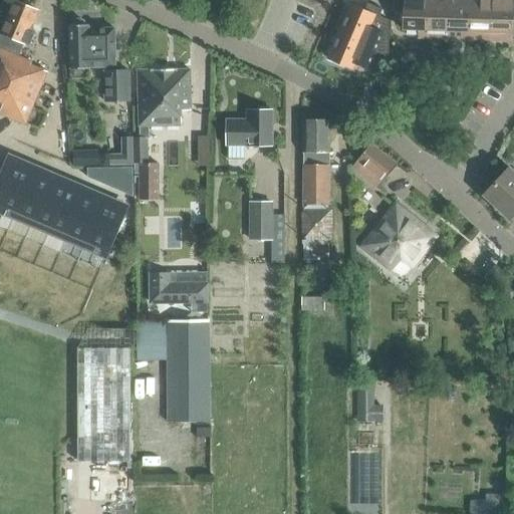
[(420,31),(420,38),(427,38),(427,0),(394,0),(394,13),(404,13),(403,30),(420,31)]
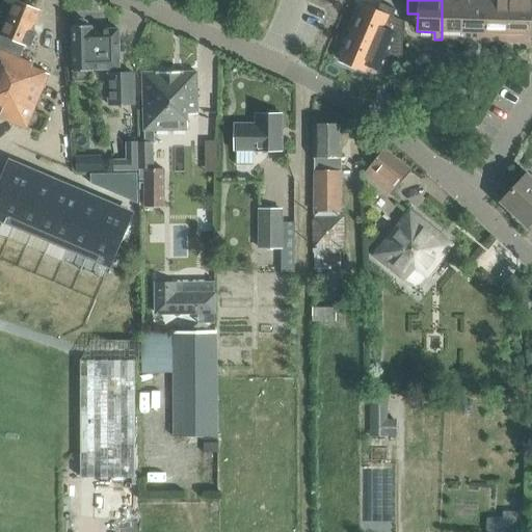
[(442,0),(442,40),(458,41),(463,41),(464,0),(442,0)]
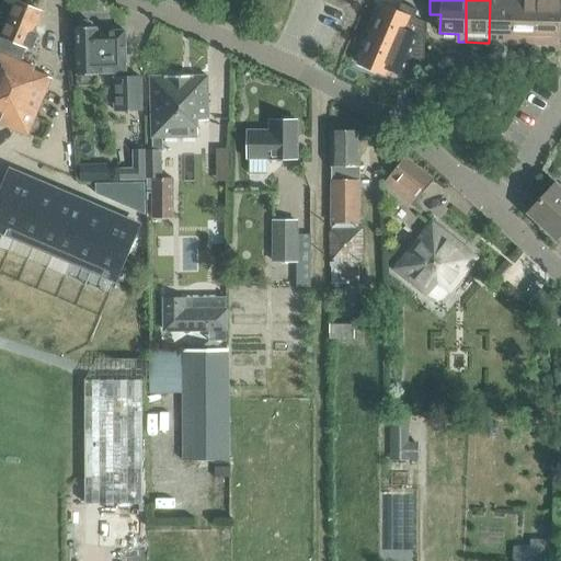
[(490,0),(489,43),(508,43),(513,44),(514,0),(490,0)]
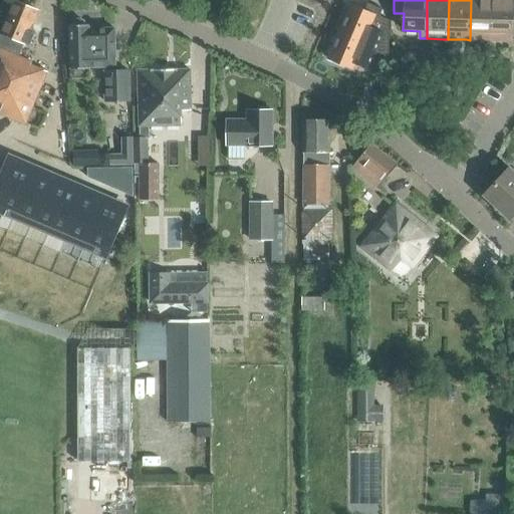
[(471,0),(470,40),(489,40),(491,40),(492,0),(471,0)]
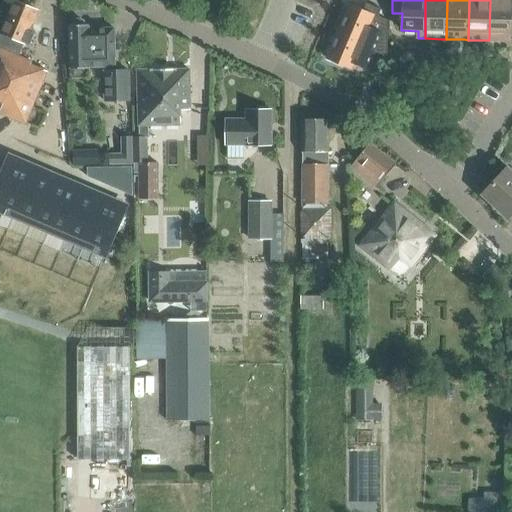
[(511,0),(490,0),(489,40),(510,41),(510,33),(511,33),(511,0)]
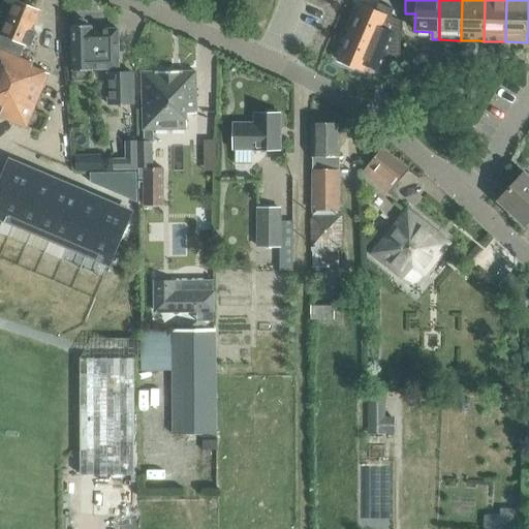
[(1,33),(2,34),(0,38),(0,117),(26,128),(33,110),(41,92),(49,73),(32,66),(33,63),(23,59),(20,58),(25,44),(30,45),(35,33),(32,31),(40,12),(14,1),(1,33)]
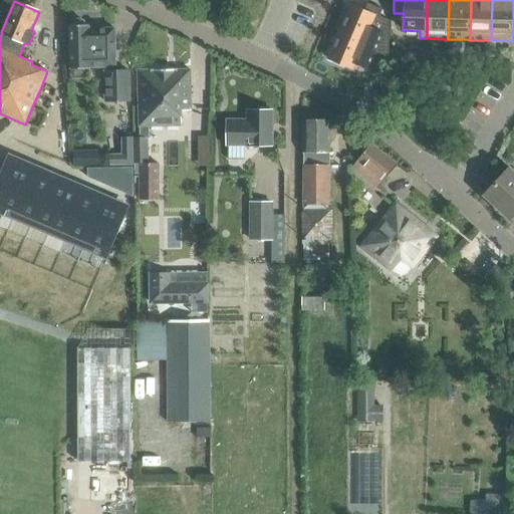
[(341,27),(328,57),(331,59),(332,62),(338,64),(342,63),(344,64),(352,67),(354,63),(368,69),(376,52),(389,57),(390,20),(379,16),(382,9),(367,3),(364,11),(350,5),(349,8),(346,7),(338,26),(341,27)]
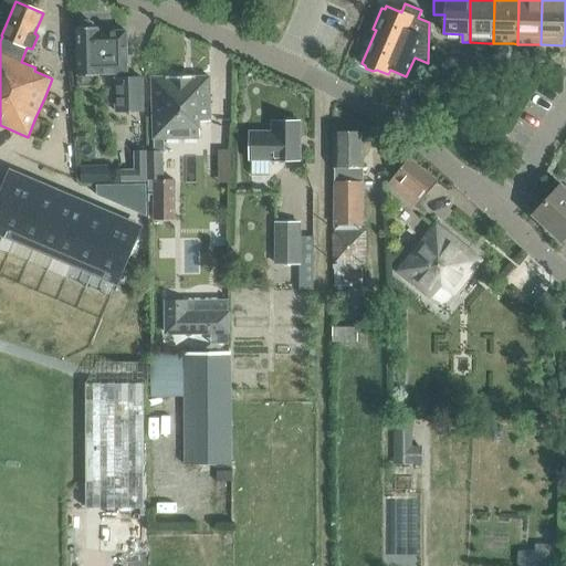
[(80,30),(76,30),(79,75),(81,75),(114,74),(115,111),(145,109),(144,77),(128,79),(127,31),(98,32),(98,29),(95,29),(93,25),(90,23),(87,23),(85,23),(82,25),(80,30)]
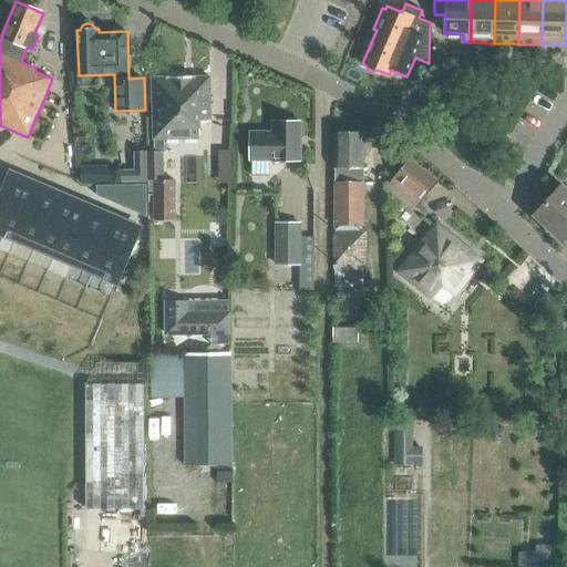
[(209,76),(152,78),(153,138),(154,138),(154,152),(162,151),(165,151),(165,137),(199,137),(198,122),(210,121),(209,76)]
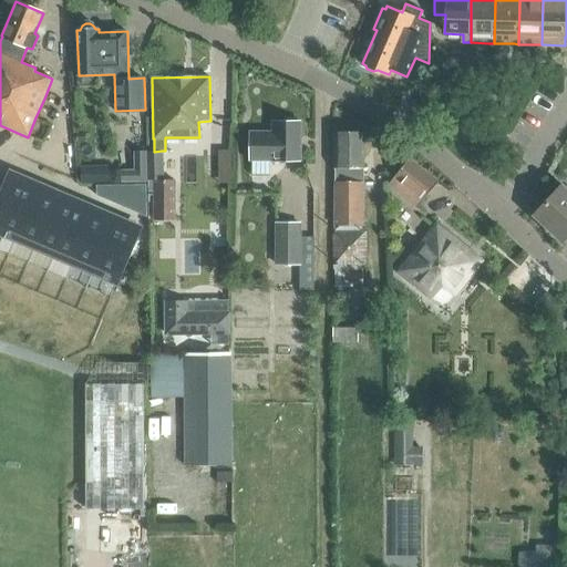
[(251,132),(250,160),(300,161),(301,122),(274,122),(274,132),(251,132)]
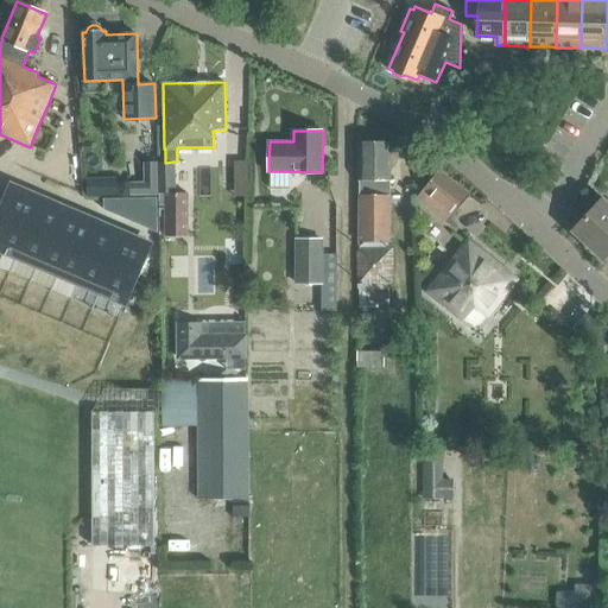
[(360,144),(359,242),(390,242),(391,144),(360,144)]
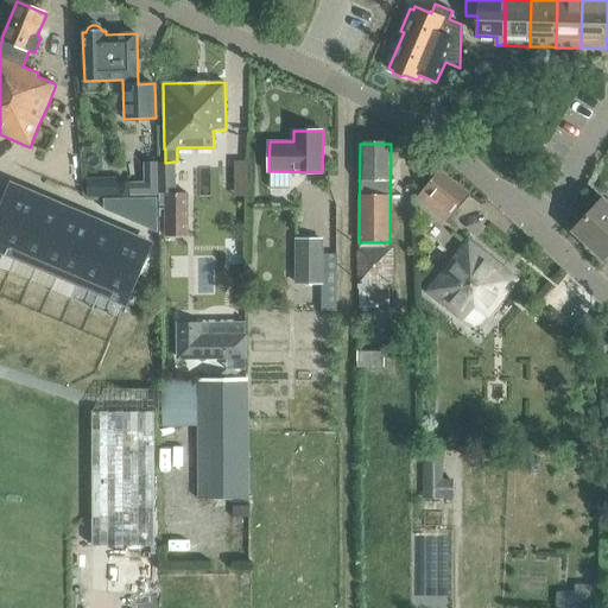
[(234,178),(248,178),(248,160),(234,160),(234,178)]
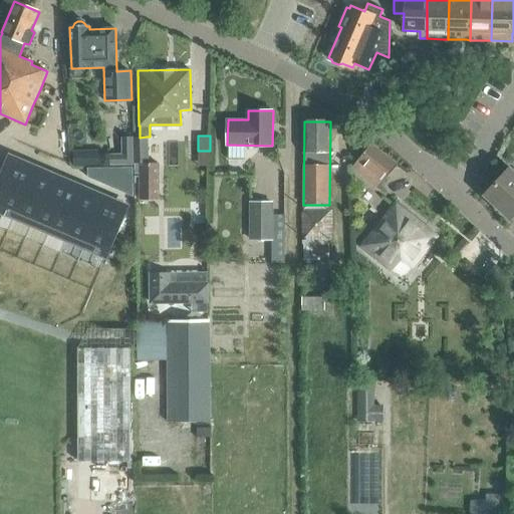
[(140,138),(135,138),(135,164),(140,164),(148,164),(147,137),(140,138)]
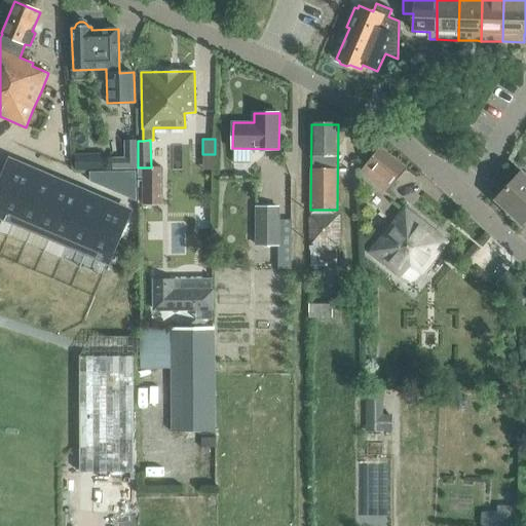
[(388,193),(408,170),(380,148),(362,173),(388,193)]
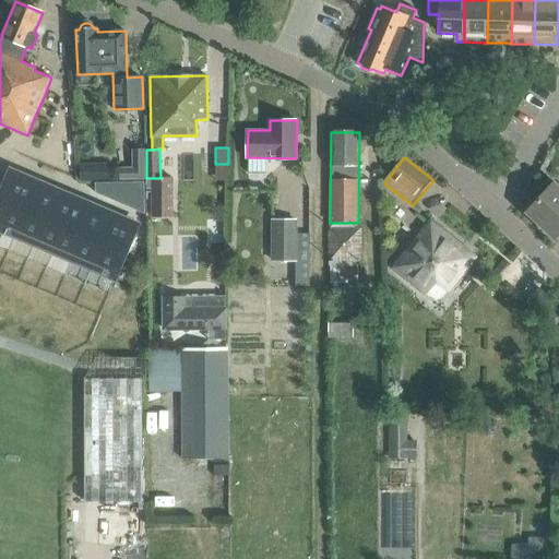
[(81,164),(81,180),(111,179),(111,163),(81,164)]
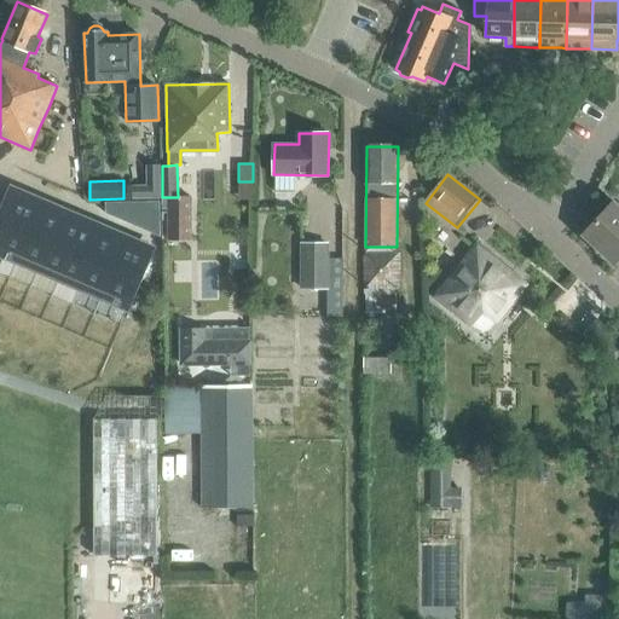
[(12,190),(0,219),(0,241),(3,254),(127,308),(152,249),(12,190)]
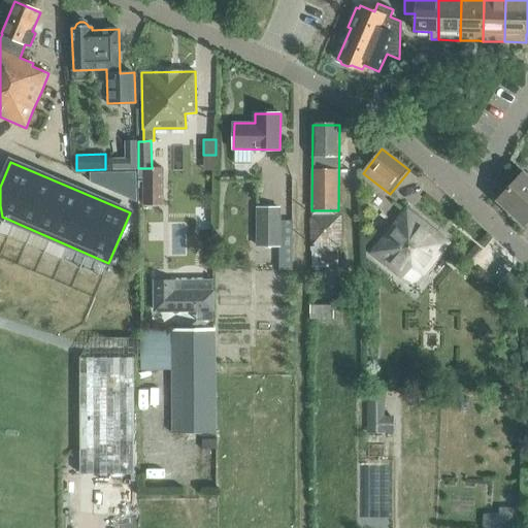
[(152,168),(143,168),(143,205),(163,205),(163,168),(152,168)]
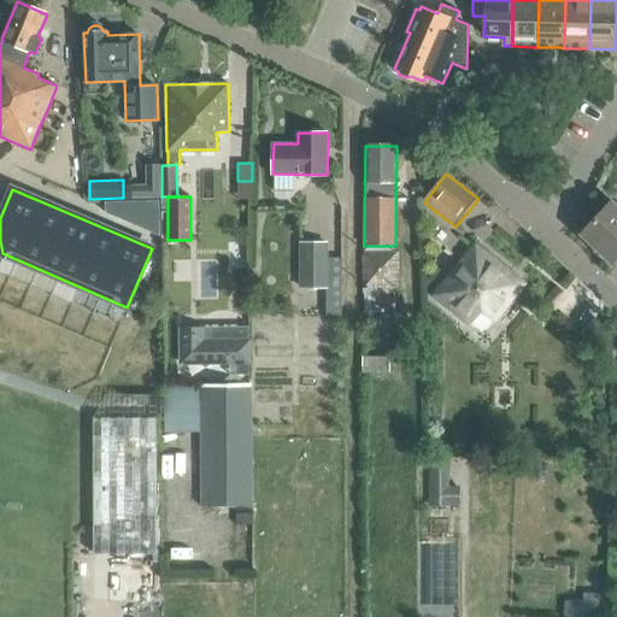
[(159,200),(105,201),(105,212),(160,236),(159,200)]
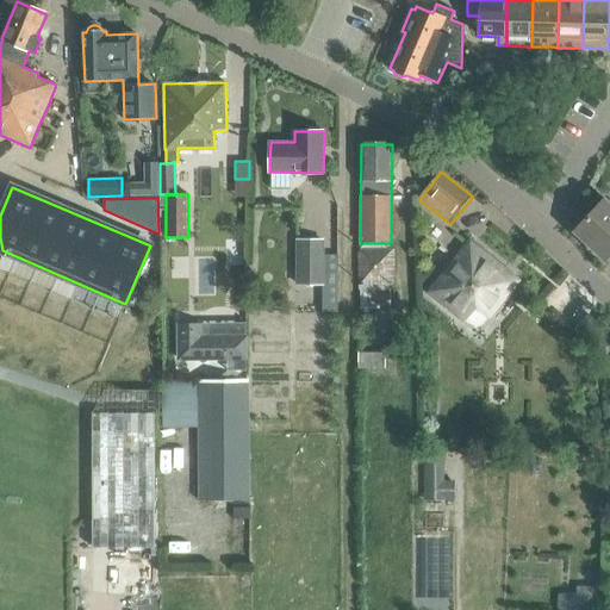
[(590,247),(591,244),(607,259),(609,255),(609,201),(605,198),(573,231),(590,247)]
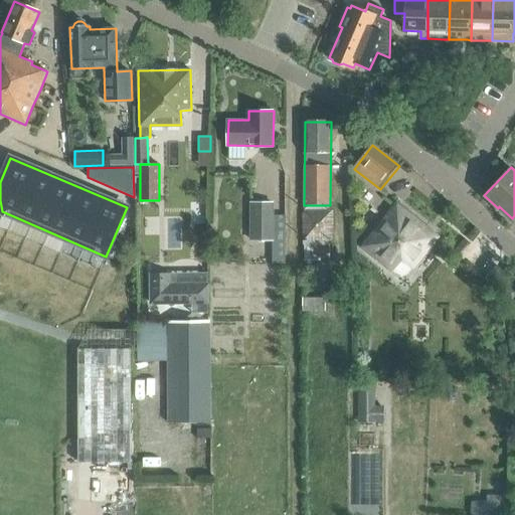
[(273,203),(250,203),(250,239),(273,239),(273,203)]
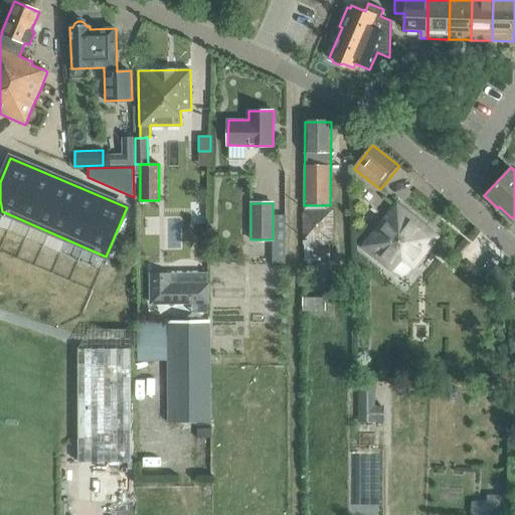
[(360,248),(391,274),(401,261),(412,269),(438,237),(395,203),(360,248)]
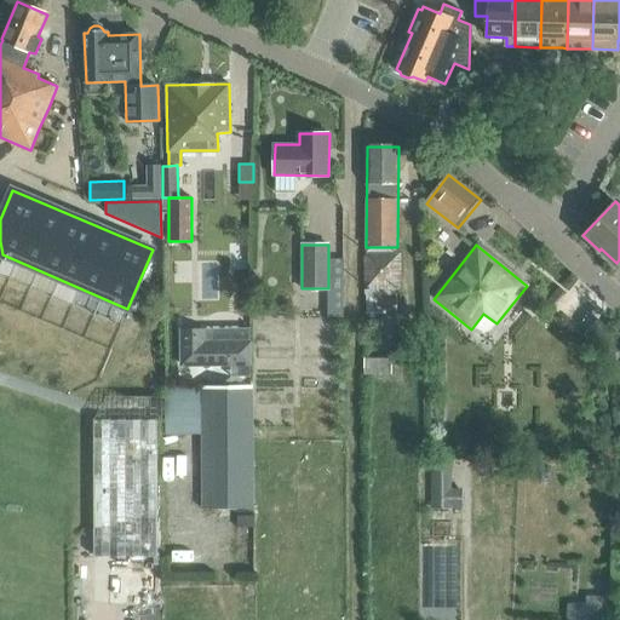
[(366,288),(396,288),(396,253),(366,253),(366,288)]
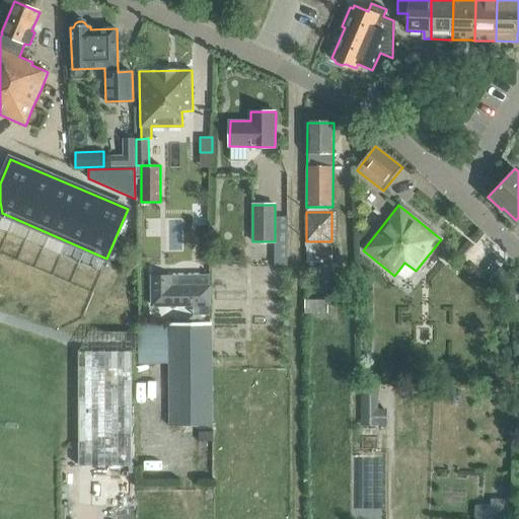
[(287,246),(275,246),(275,265),(287,265),(287,246)]
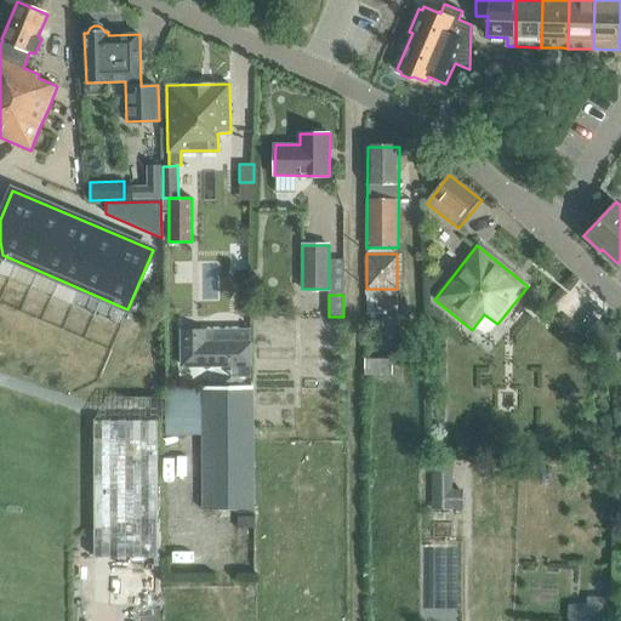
[(397,314),(397,297),(365,297),(365,305),(366,305),(366,315),(397,314)]
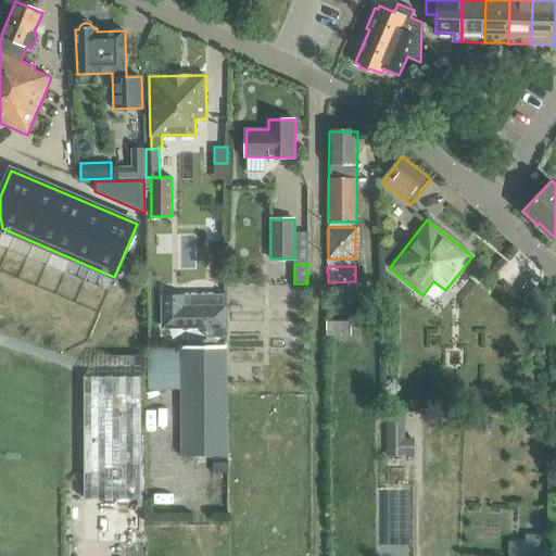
[(182,294),(162,294),(162,327),(206,326),(206,337),(224,337),(224,326),(224,305),(182,306),(182,294)]
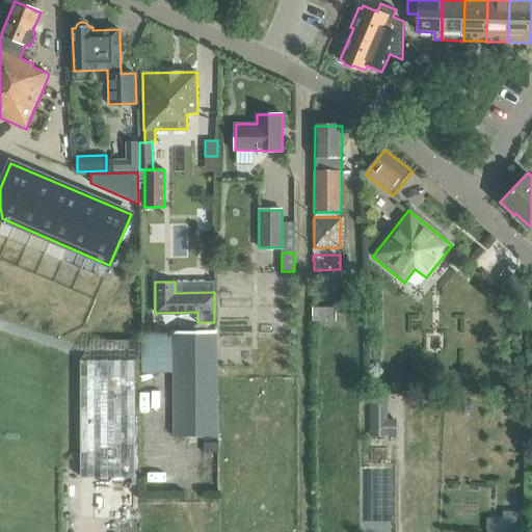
[(312,308),(312,320),(335,320),(335,309),(316,308),(312,308)]
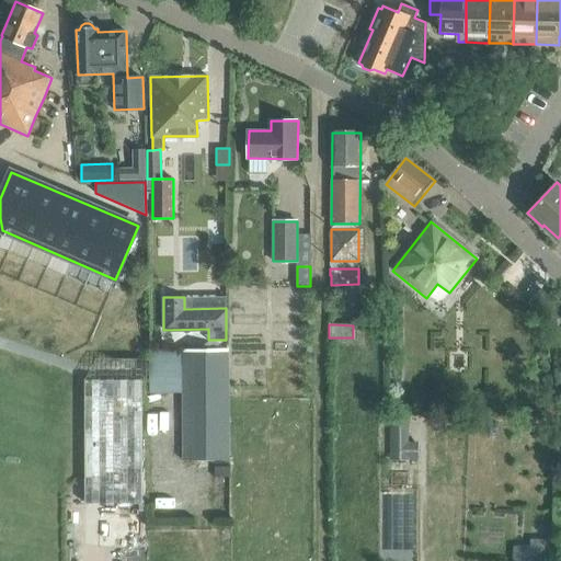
[(183,350),(147,351),(148,391),(184,390),(186,460),(229,459),(227,350),(183,350)]
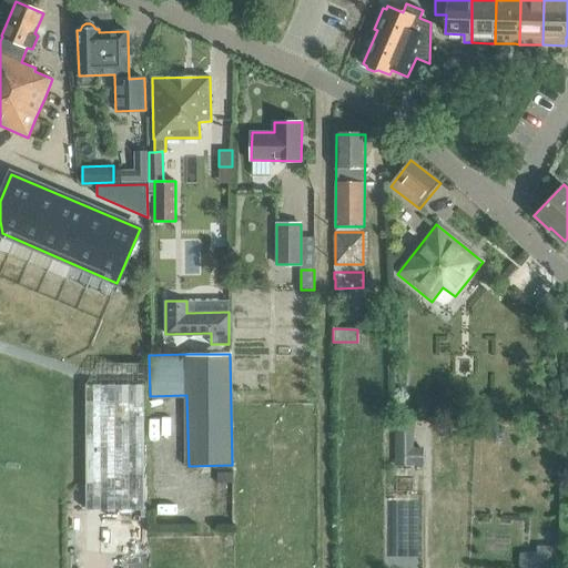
[(144,385),(87,385),(87,475),(85,506),(101,506),(144,506),(144,385)]
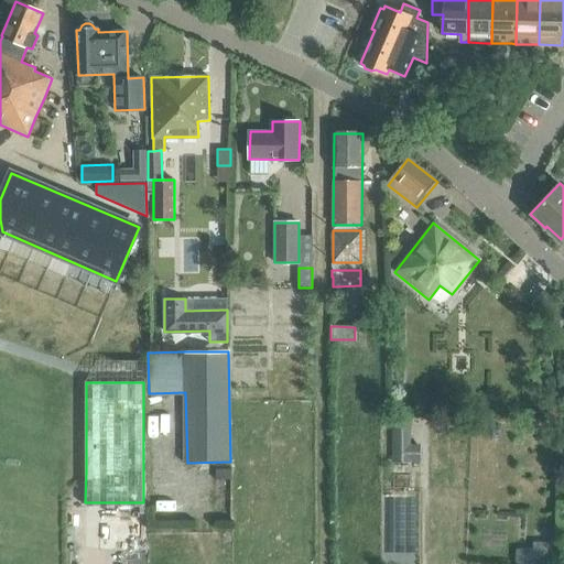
[(411,423),(393,423),(393,462),(419,462),(419,444),(411,444),(411,423)]
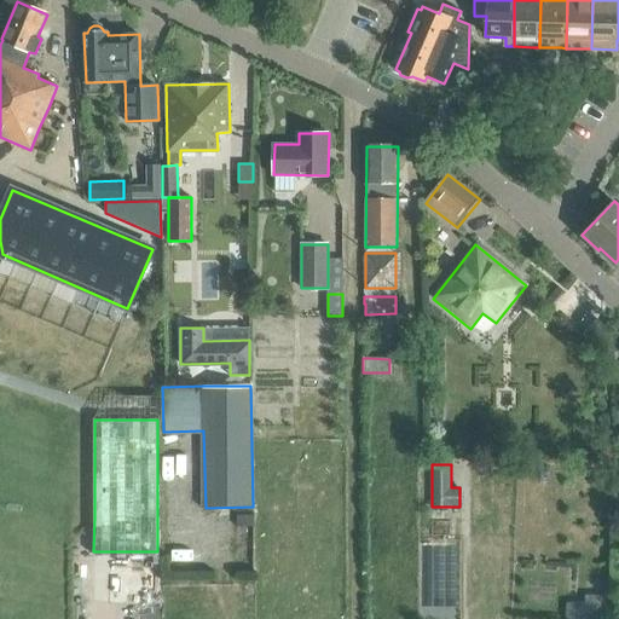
[(253,526),(253,514),(236,514),(236,526),(253,526)]
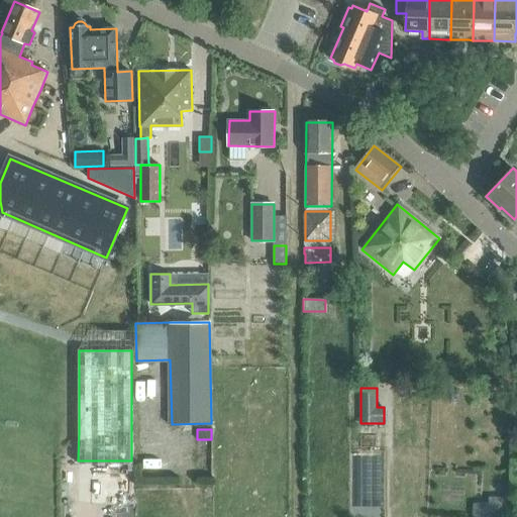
[(487,503),(486,516),(508,516),(509,497),(488,496),(487,503)]
